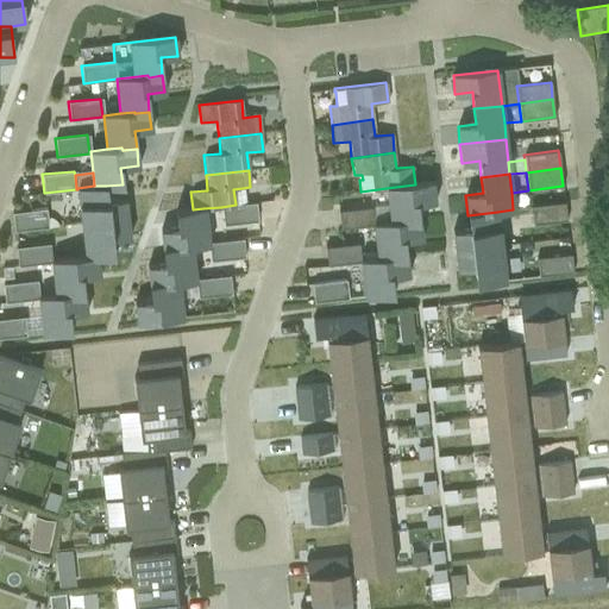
[(387,188),(389,205),(390,221),(405,220),(405,223),(420,221),(418,203),(434,201),(432,182),(415,184),(387,188)]
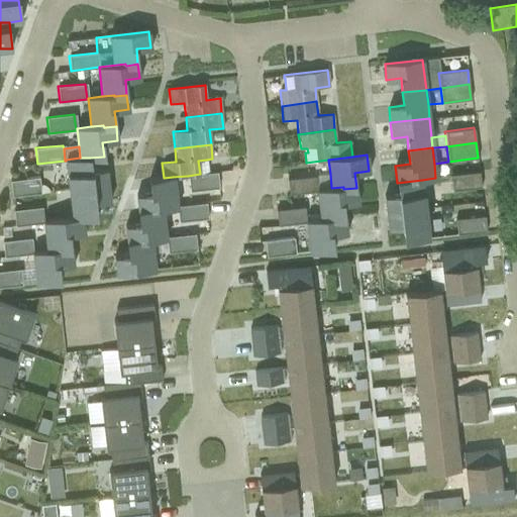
[(91,172),(90,158),(80,158),(66,160),(66,161),(70,189),(108,184),(106,170),(91,172)]
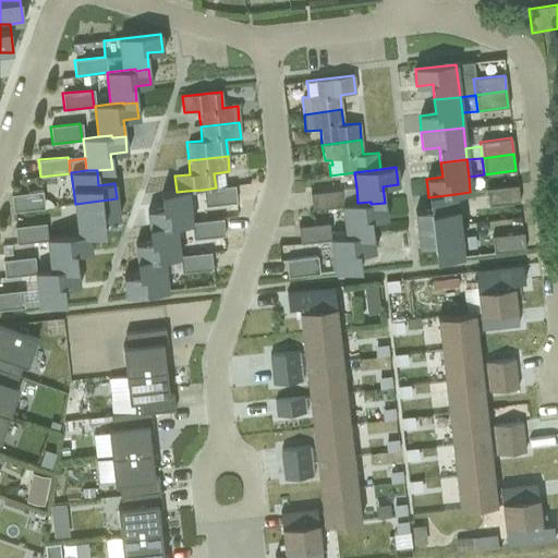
[(225,186),(222,172),(214,173),(216,187),(225,186)]
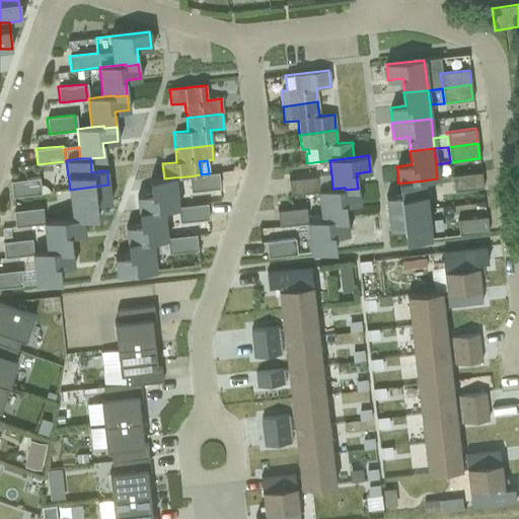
[(217,172),(209,173),(201,174),(189,176),(191,192),(219,189),(217,172)]
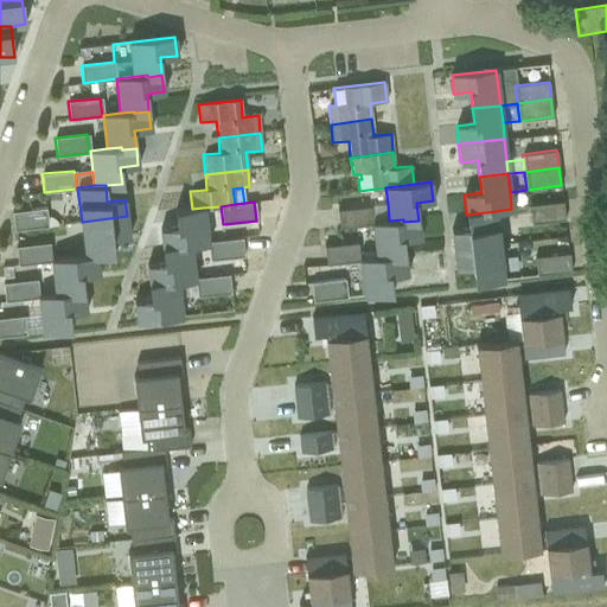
[(530,224),(564,219),(562,202),(529,206),(530,224)]
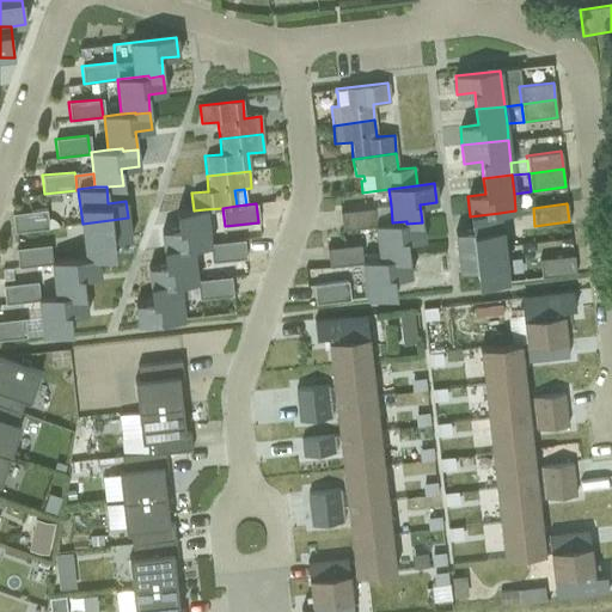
[(374,225),(375,225),(392,222),(391,206),(373,208),(374,225)]
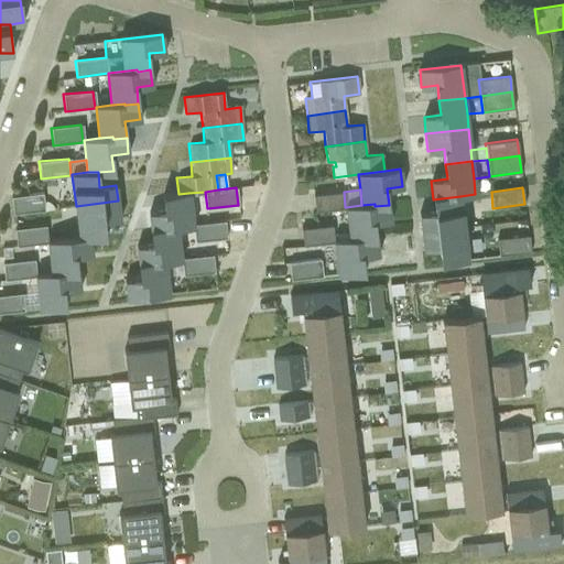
[(345,207),(344,192),(313,195),(314,212),(345,209),(345,207)]
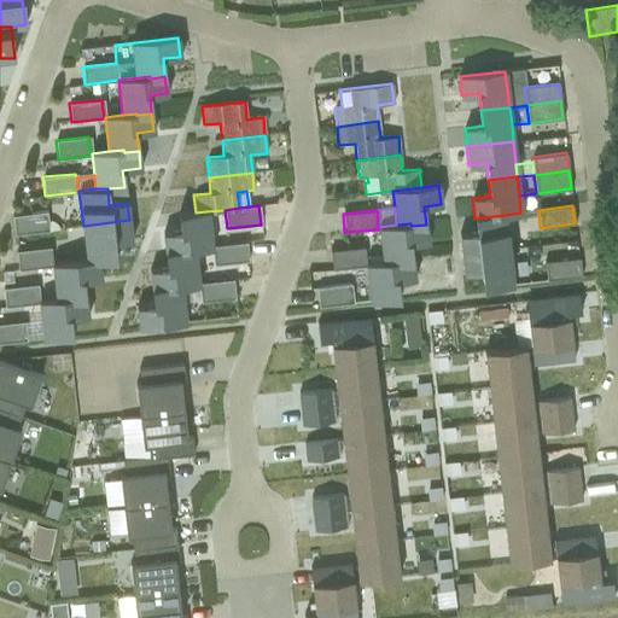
[(13,234),(48,231),(46,211),(12,215),(13,234)]
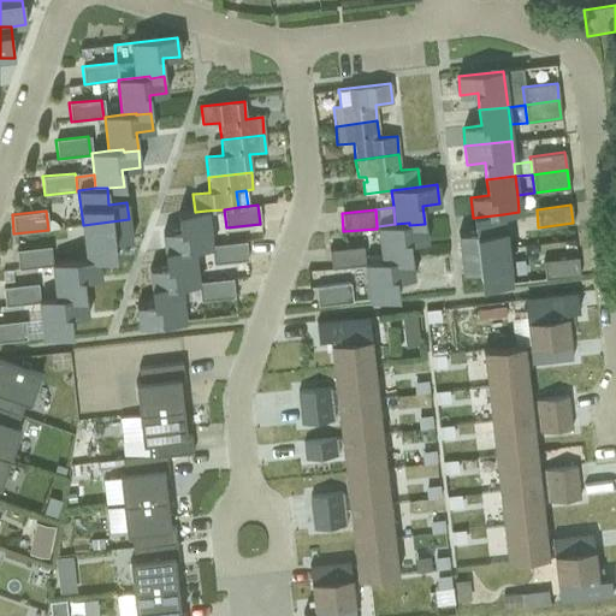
[(163,234),(165,253),(194,249),(211,247),(206,211),(195,212),(178,214),(181,231),(163,234)]
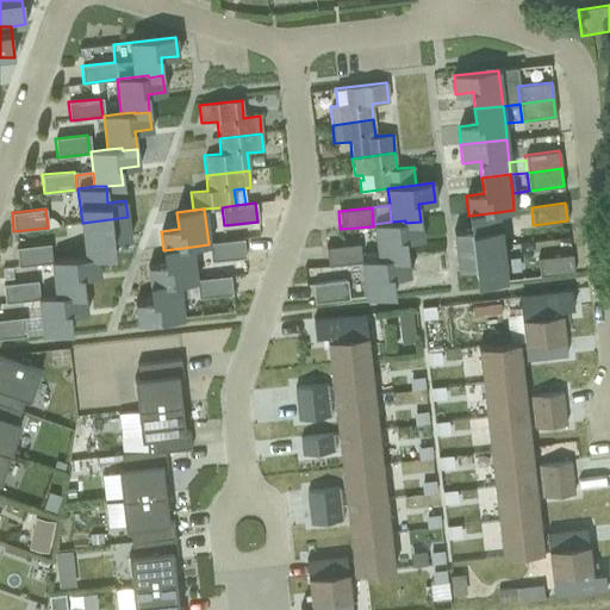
[(455,250),(502,246),(498,212),(468,216),(471,230),(453,232),(455,250)]
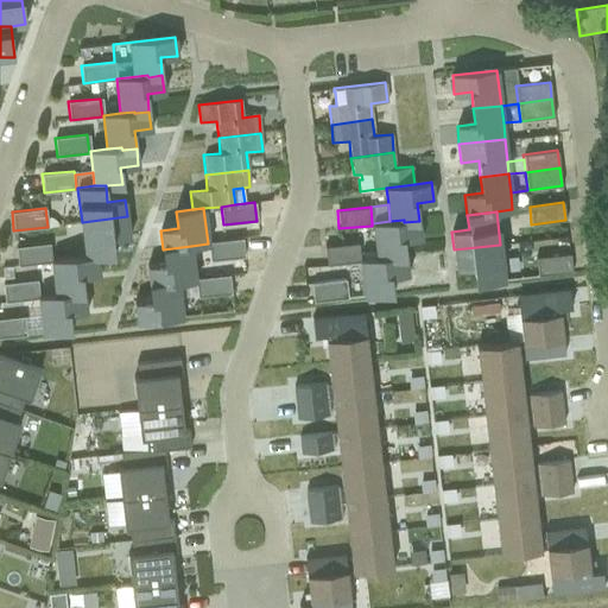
[(92,255),(92,257),(96,257),(113,254),(112,238),(130,235),(127,216),(82,222),(83,240),(86,257),(92,255)]
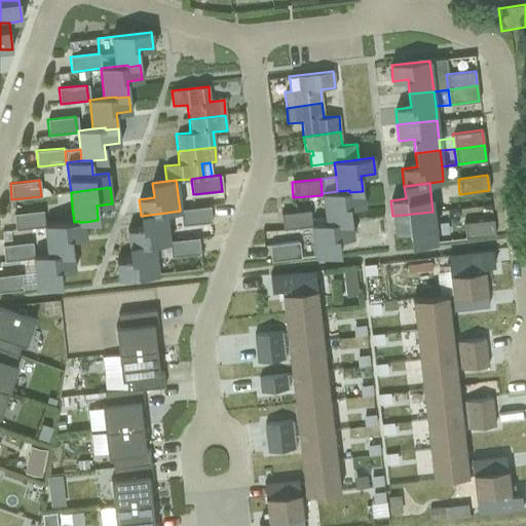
[(338,223),(351,222),(349,207),(364,205),(363,191),(349,192),(349,190),(337,191),(323,193),(326,223),(338,221),(338,223)]
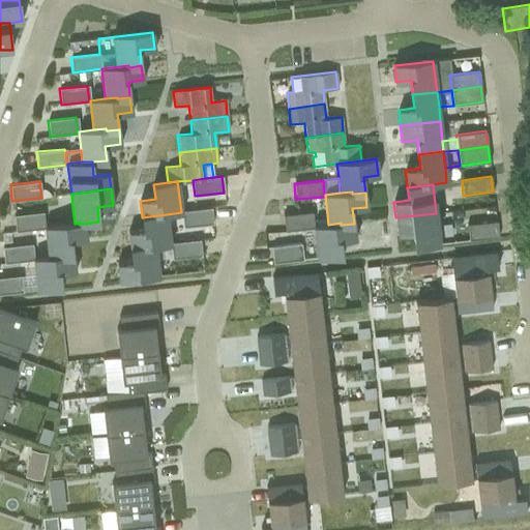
[(495,207),(493,196),(473,198),(475,209),(495,207)]
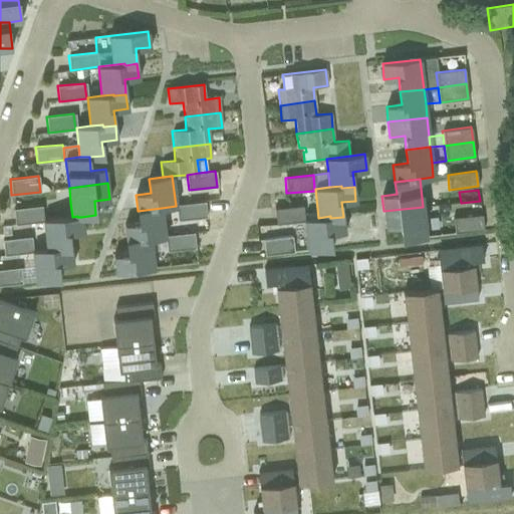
[(480,209),(480,201),(461,203),(461,211),(480,209)]
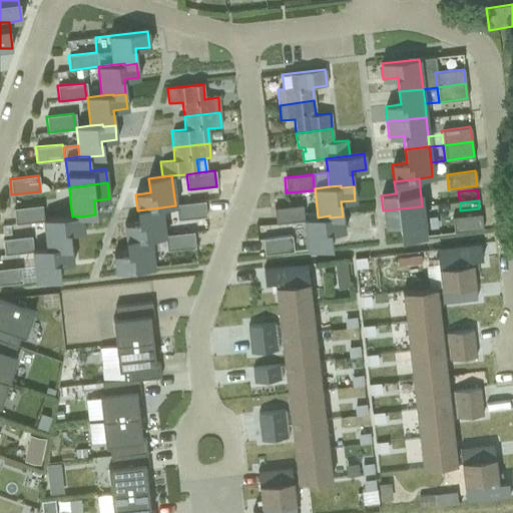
[(203,201),(176,205),(177,220),(205,217),(203,201)]
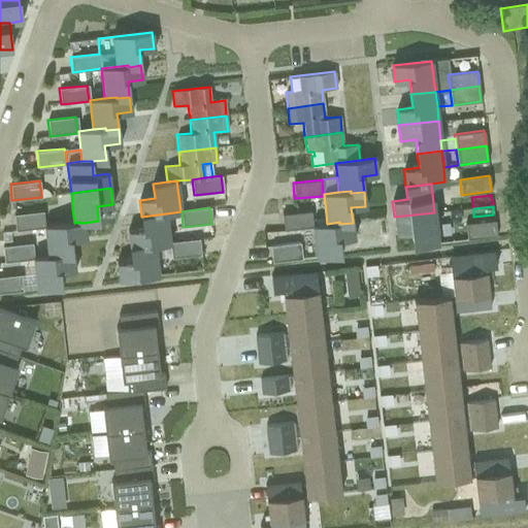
[(43,212),(44,226),(74,223),(72,208),(43,212)]
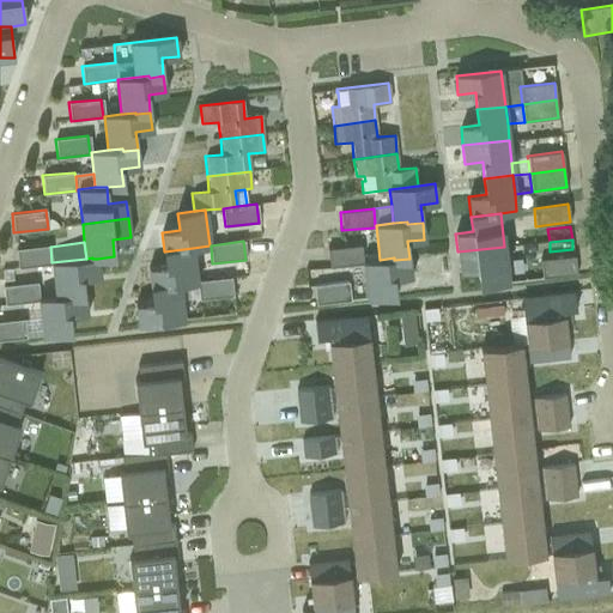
[(16,249),(18,267),(30,266),(50,263),(48,246),(16,249)]
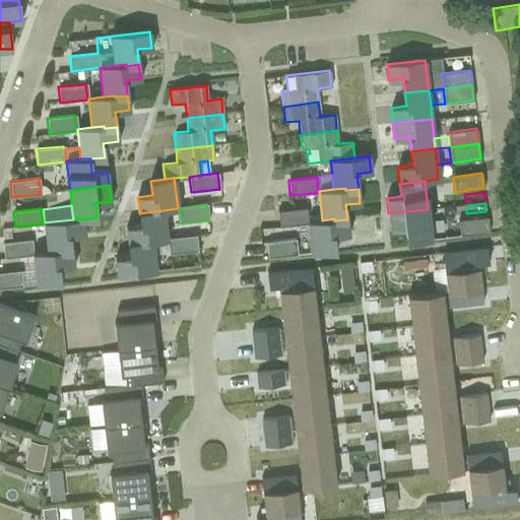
[(180,223),(178,208),(164,210),(165,224),(180,223)]
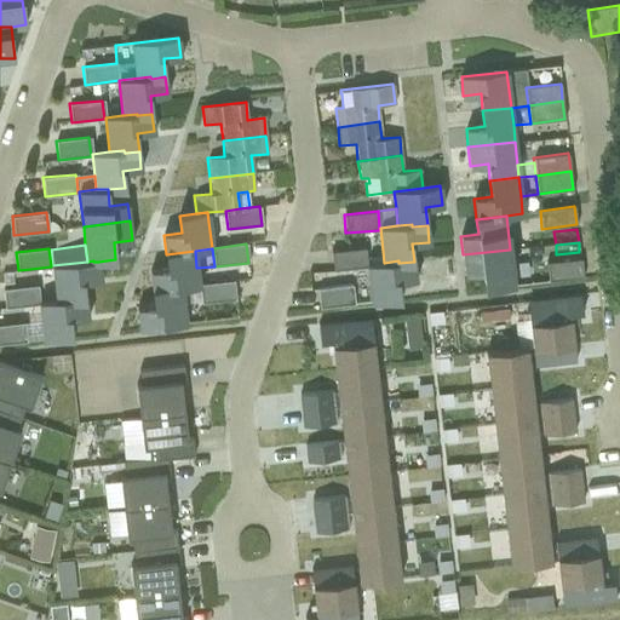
[(366,267),(365,248),(331,252),(332,270),(366,267)]
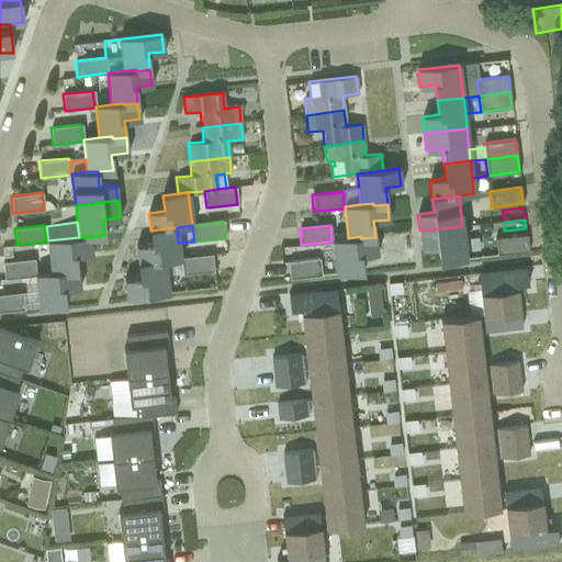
[(479,225),(462,226),(463,242),(481,239),(479,225)]
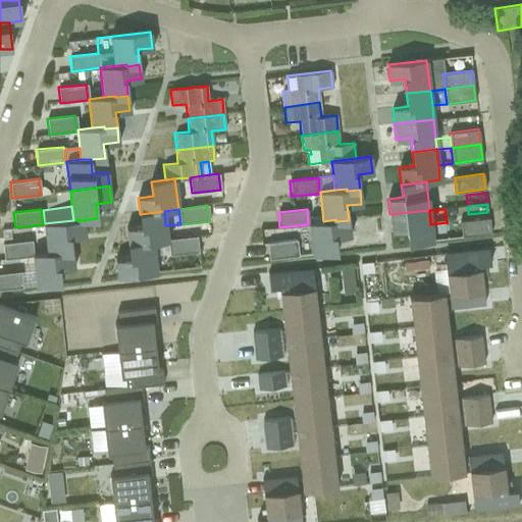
[(407,228),(409,244),(490,233),(488,218),(447,222),(430,224),(429,210),(389,214),(392,230),(407,228)]
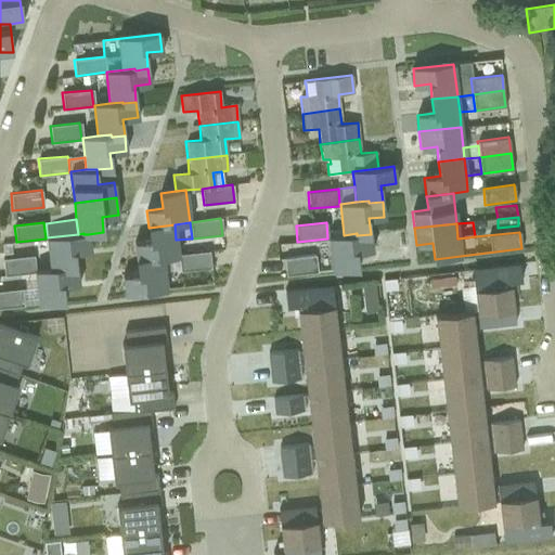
[(134,243),(137,260),(150,259),(163,258),(178,256),(176,240),(175,224),(149,228),(151,242),(134,243)]
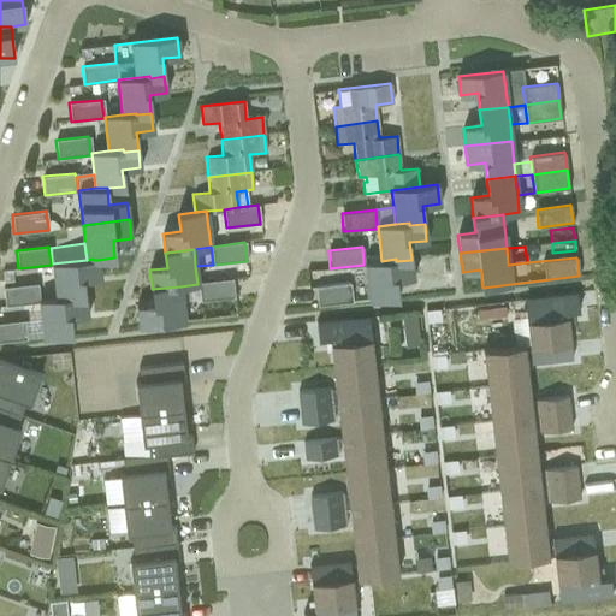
[(100,278),(98,260),(93,260),(93,259),(87,260),(52,264),(54,283),(57,298),(70,297),(71,298),(86,297),(83,280),(100,278)]
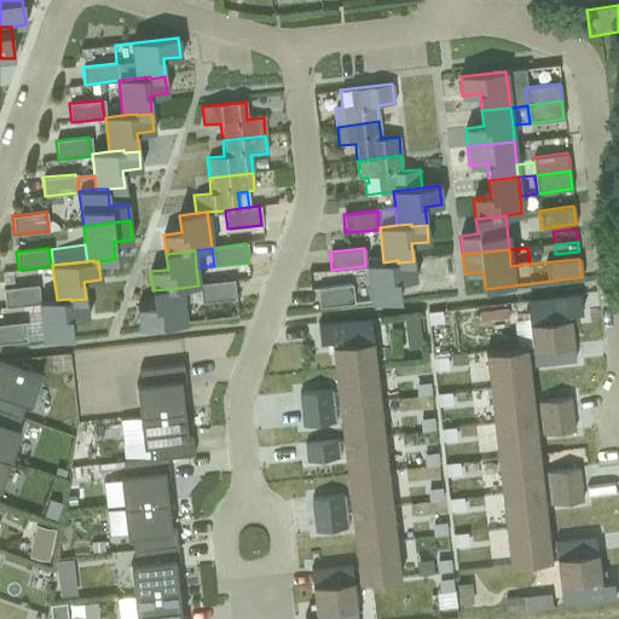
[(369,287),(371,301),(399,299),(397,281),(415,279),(414,261),(398,262),(398,260),(383,262),(366,265),(369,287)]
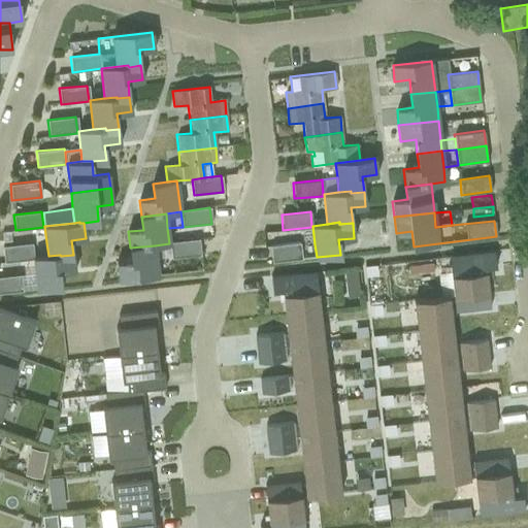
[(2,232),(2,240),(27,237),(26,229),(15,230),(2,232)]
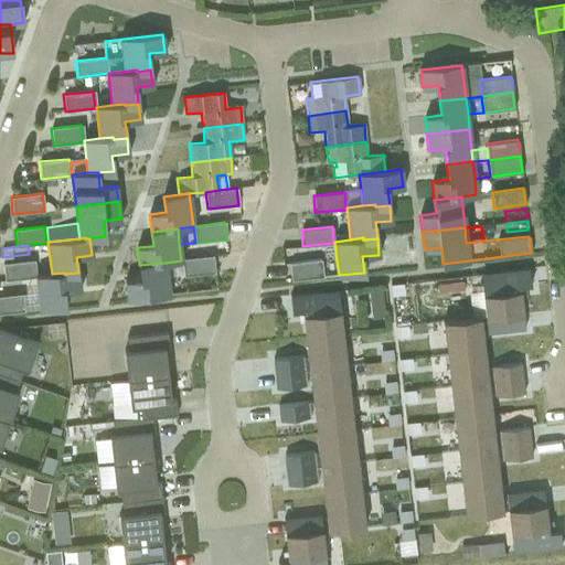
[(212,256),(181,259),(183,277),(214,273),(212,256)]
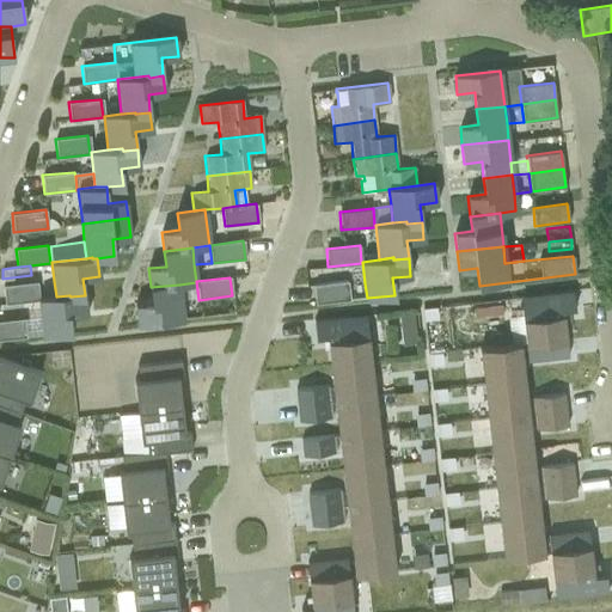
[(314,304),(349,299),(348,286),(347,280),(312,286),(314,304)]
